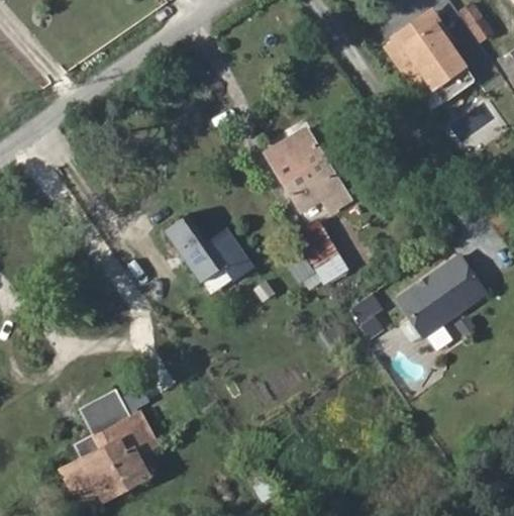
[(459,12),(484,46),(494,38),(471,5),(459,12)]
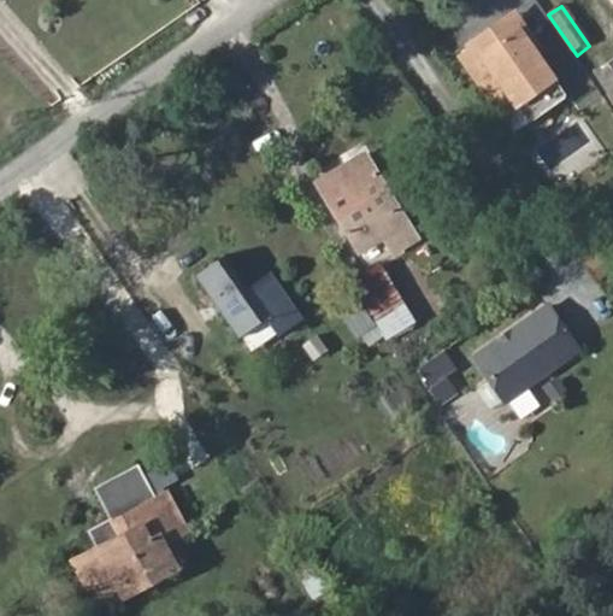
[(506,16),(469,42),(472,47),(473,46),(477,52),(513,27),(506,16)]
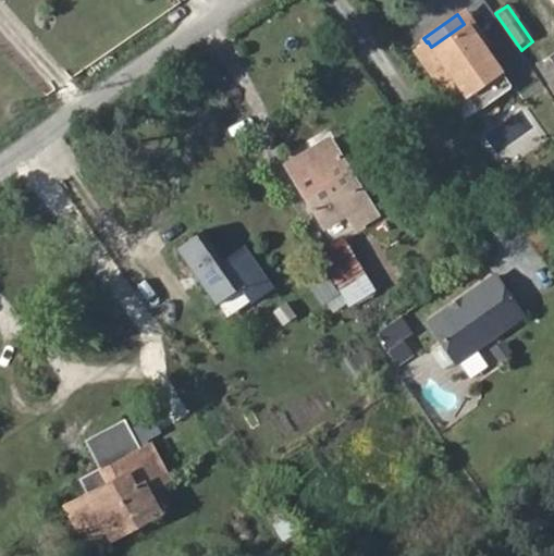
[(464,24),(431,47),(428,41),(427,42),(413,51),(430,76),(444,66),(463,95),(496,71),(464,24)]
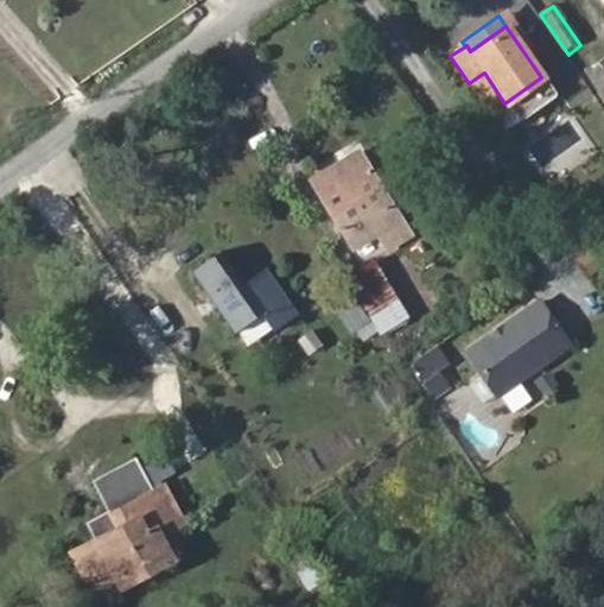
[(603,59),(586,73),(603,96),(603,59)]
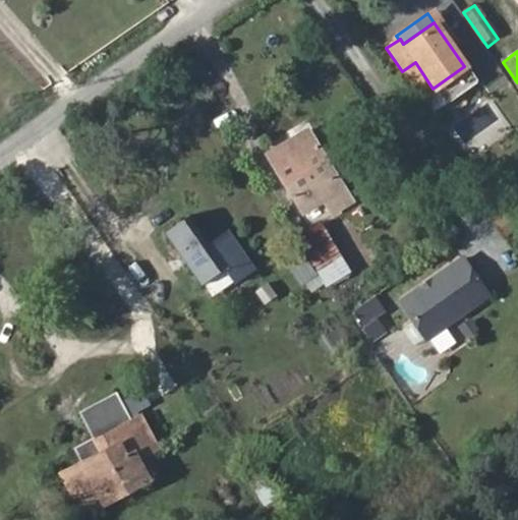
[(267,156),(306,211),(326,197),(334,211),(354,196),(305,129),(267,156)]
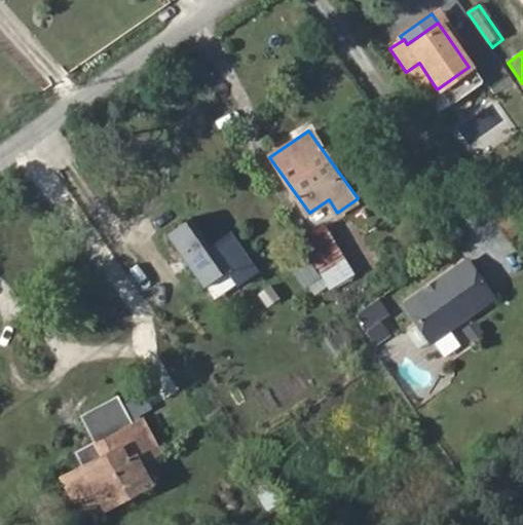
[(209,249),(188,219),(164,235),(199,285),(222,268),(234,286),(255,270),(229,234),(209,249)]
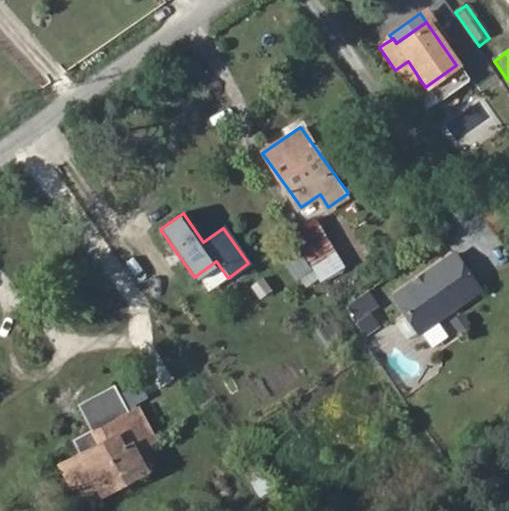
[(318,220),(298,233),(328,276),(348,262),(318,220)]
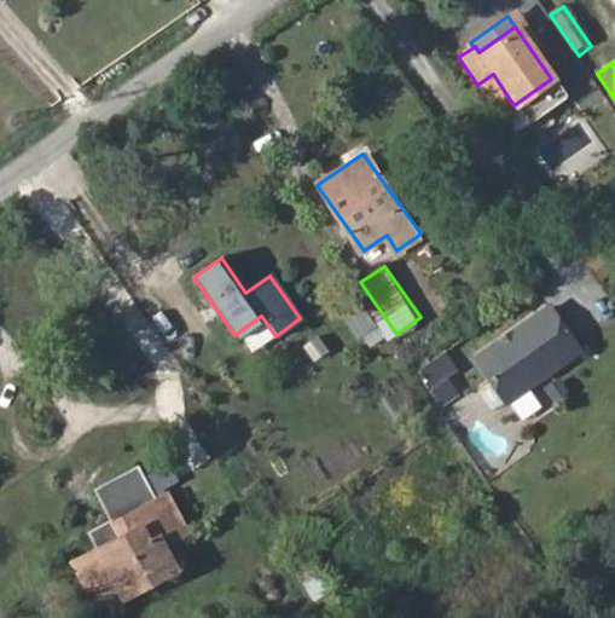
[(550,302),(471,358),(505,408),(585,352),(550,302)]
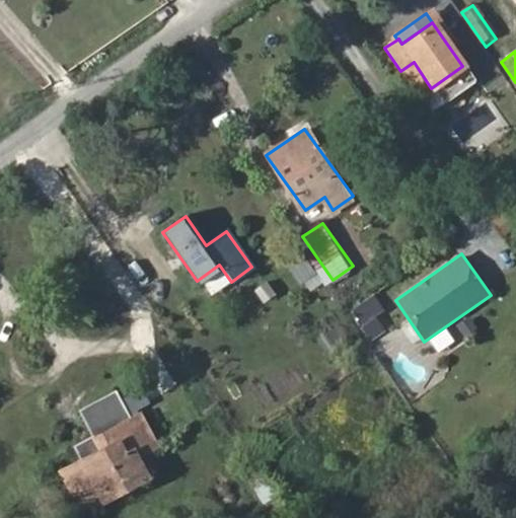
[(157,446),(139,417),(130,422),(115,395),(87,410),(106,442),(100,445),(95,436),(75,449),(83,462),(63,475),(81,506),(100,495),(102,498),(125,484),(128,490),(149,476),(137,458),(157,446)]
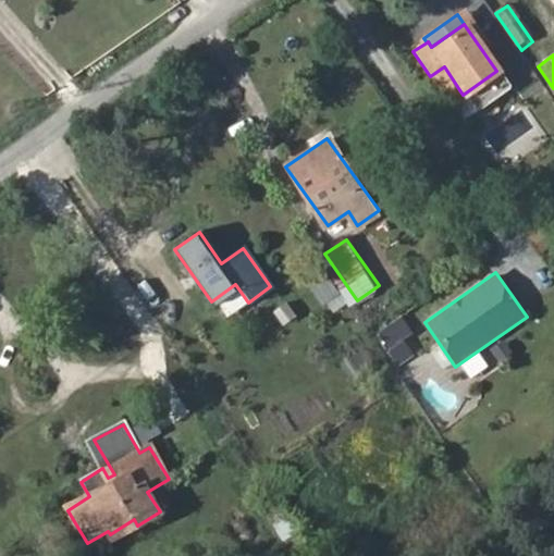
[(94,440),(87,443),(102,468),(108,478),(114,474),(94,440)]
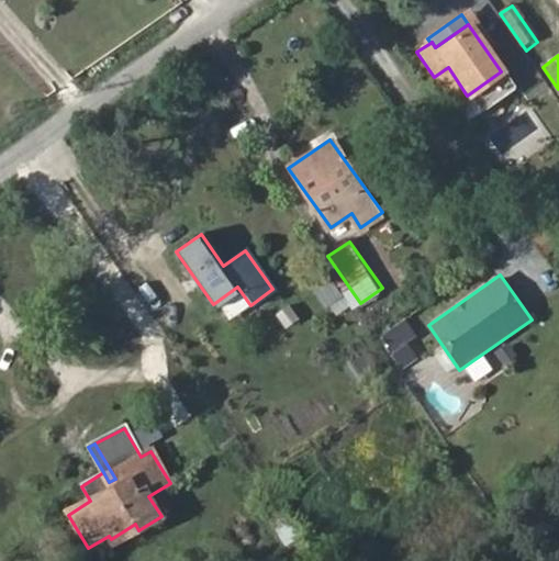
[(260,477),(244,487),(284,545),(301,534),(260,477)]
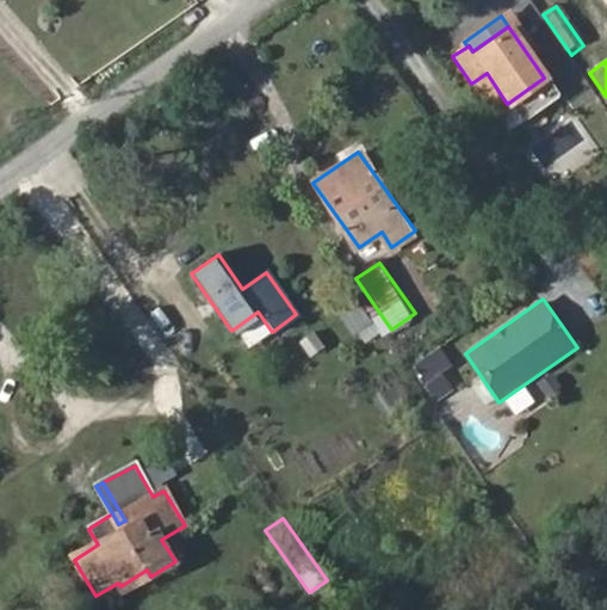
[(147,570),(121,586),(125,592),(150,577),(147,570)]
